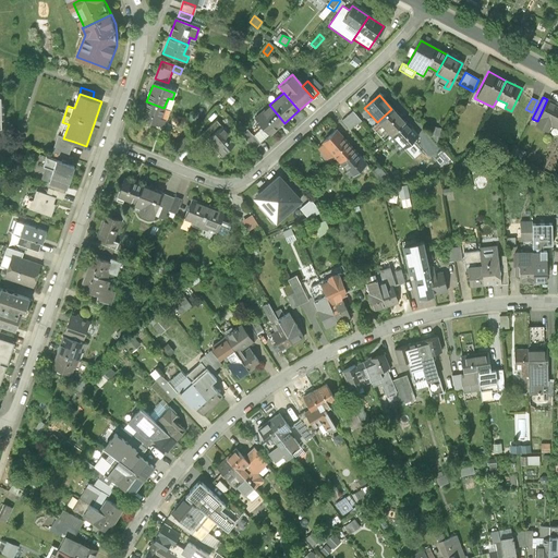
[(557,128),(557,105),(547,99),(537,121),(535,125),(547,132),(550,124),(557,128)]
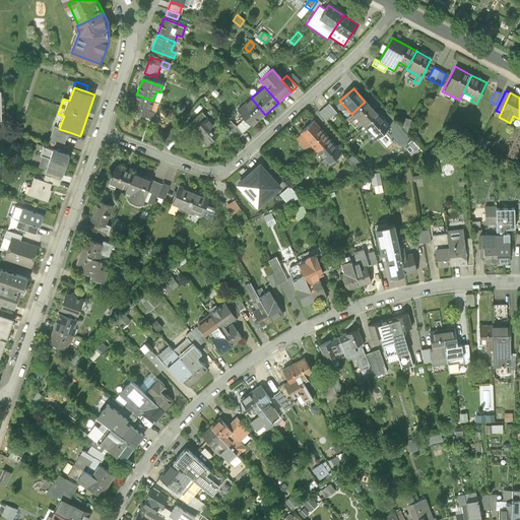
[(136,94),(130,111),(150,118),(152,113),(149,111),(152,101),(136,94)]
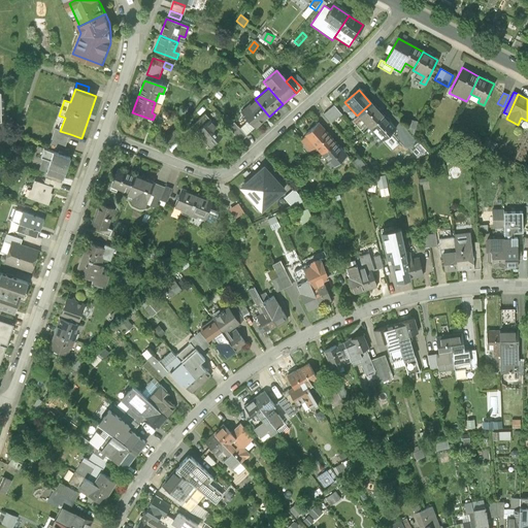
[(248,123),(254,129),(269,117),(255,99),(239,112),(248,123)]
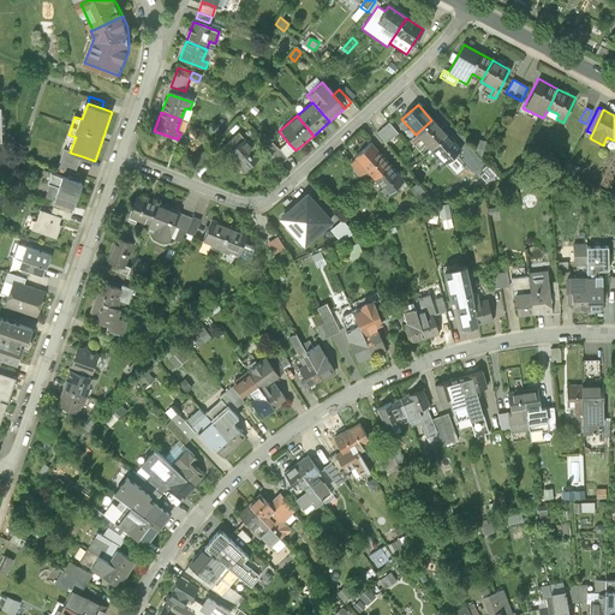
[(429,150),(446,136),(431,120),(416,135),(429,150)]
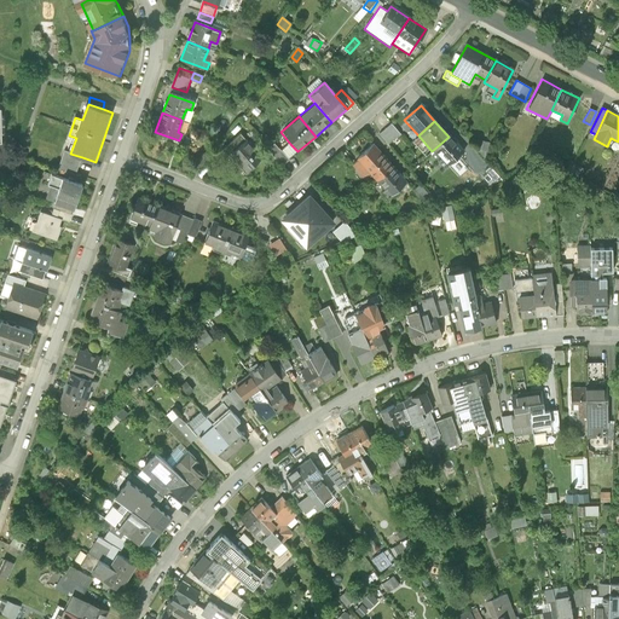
[(379,136),(388,146),(401,134),(392,123),(379,136)]
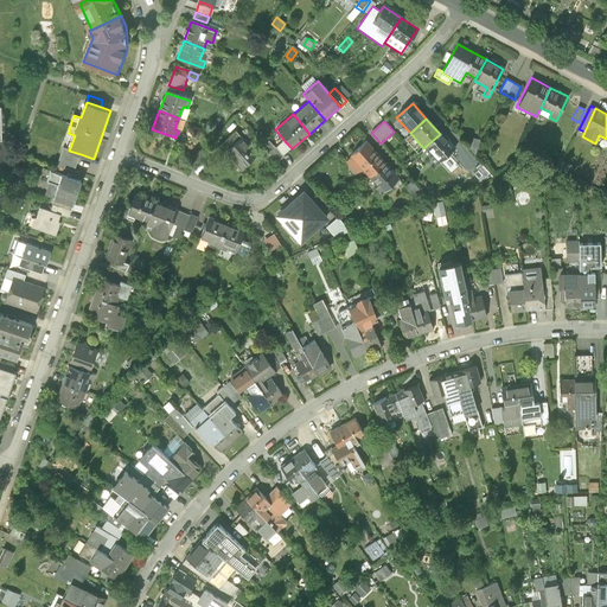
[(219,155),(225,151),(240,138),(235,132),(213,149),(219,155)]
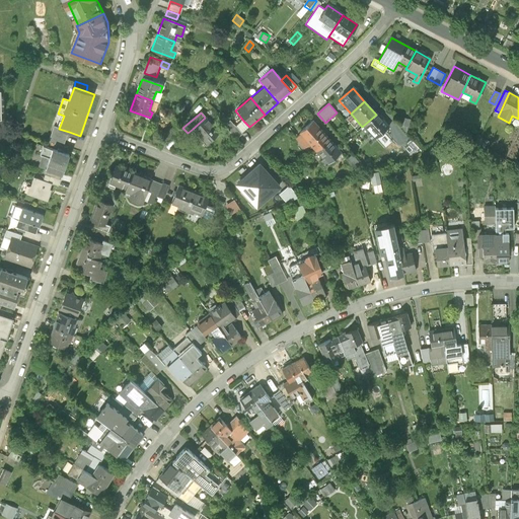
[(376,115),(362,127),(370,135),(368,137),(372,142),(388,128),(376,115)]
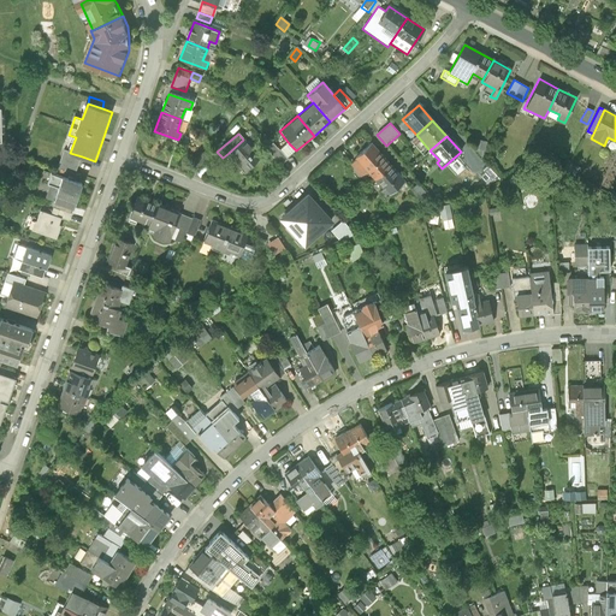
[(229,153),(243,171),(259,158),(243,140),(229,153)]
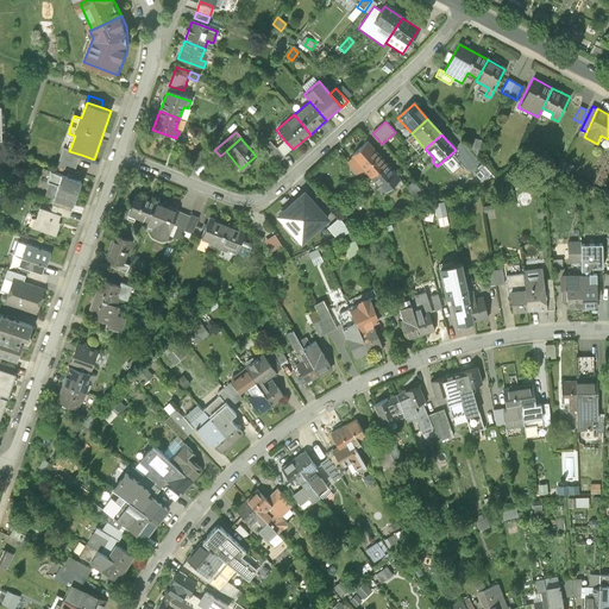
[(286,142),(277,149),(284,157),(293,149),(286,142)]
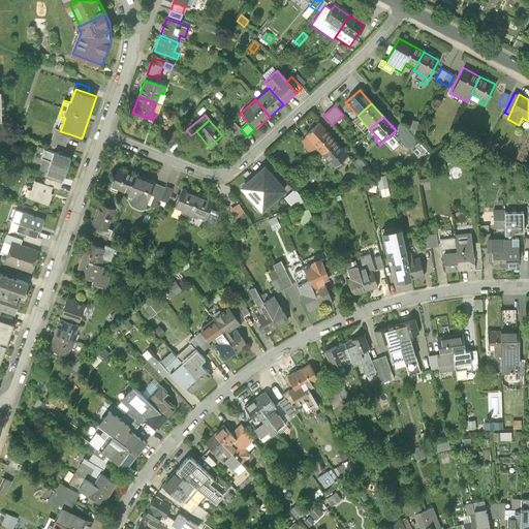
[(336,143),(319,124),(300,141),(310,152),(314,148),(321,155),(336,143)]
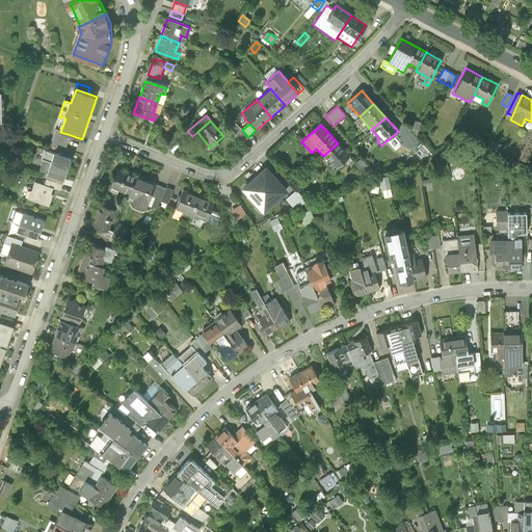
[(248,137),(242,130),(238,126),(232,132),(241,143),(248,137)]
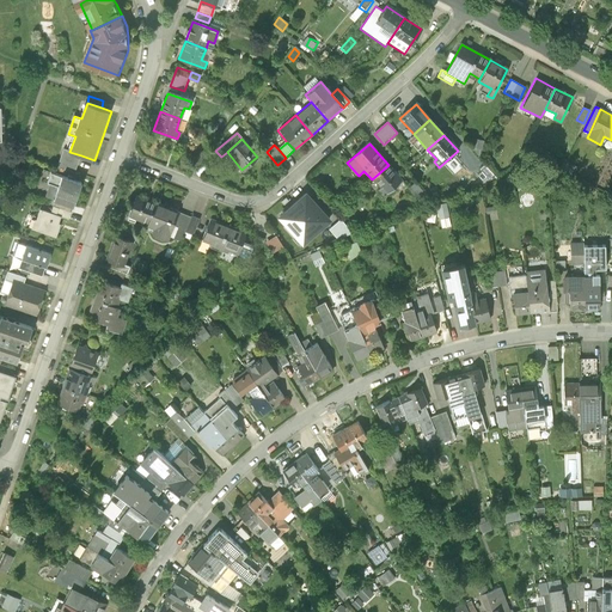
[(81,155),(69,152),(63,150),(57,166),(75,172),(81,155)]
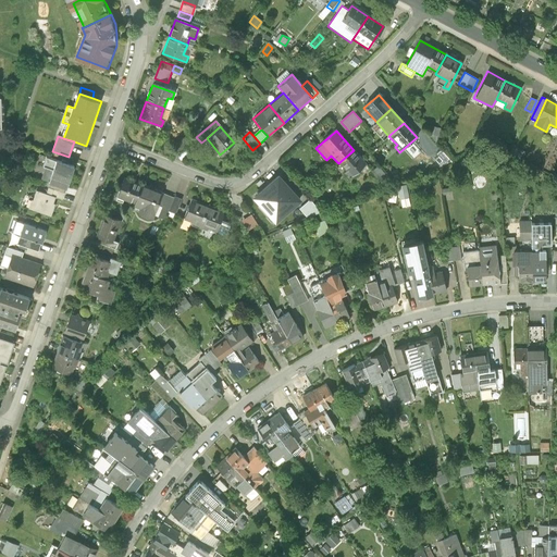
[(435,143),(430,136),(424,140),(430,147),(435,143)]
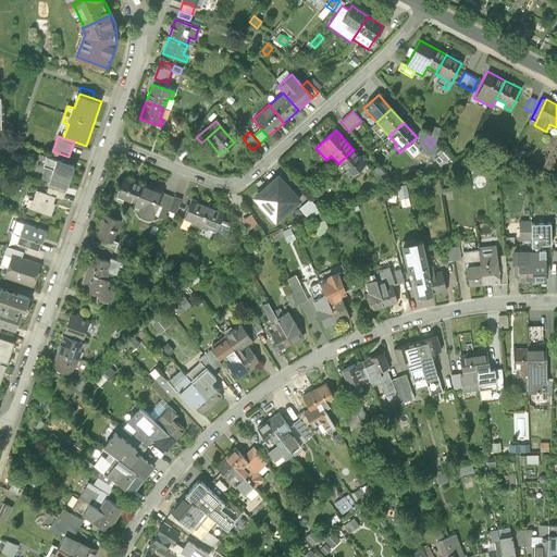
[(184,137),(174,148),(180,152),(189,141),(184,137)]
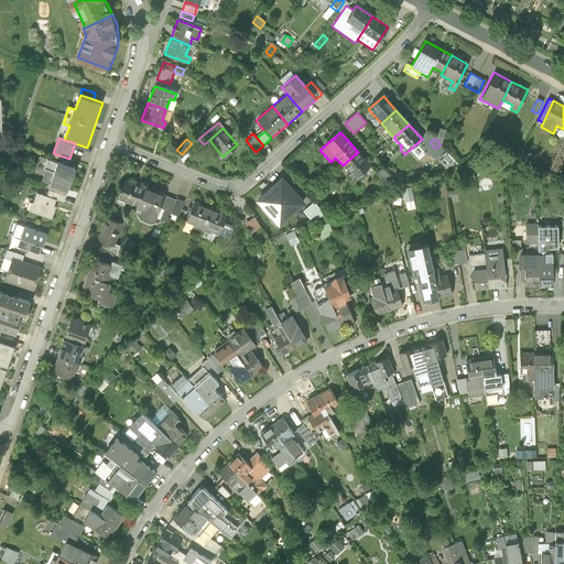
[(370,166),(358,152),(343,165),(355,181),(370,166)]
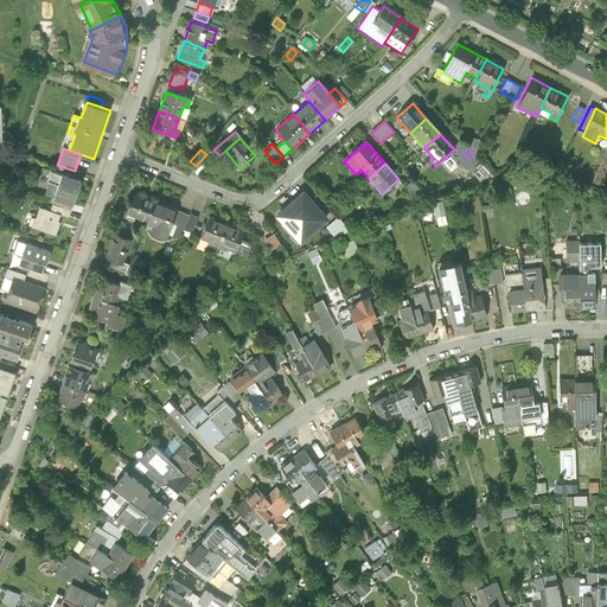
[(51,183),(46,195),(56,198),(72,204),(76,204),(83,181),(52,171),(48,181),(51,183)]
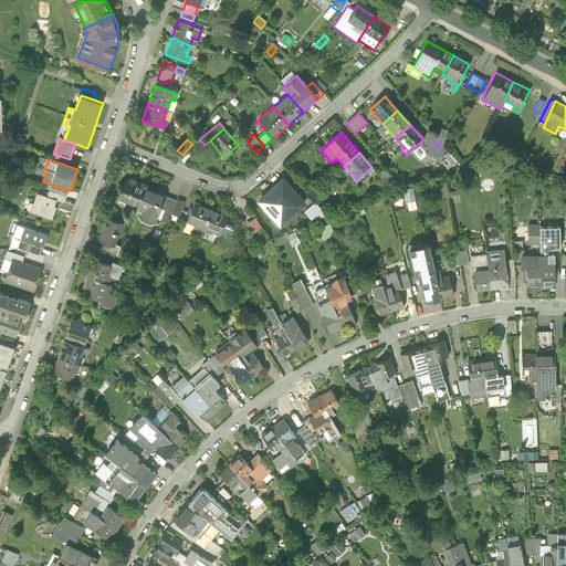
[(391,177),(385,169),(377,175),(385,182),(391,177)]
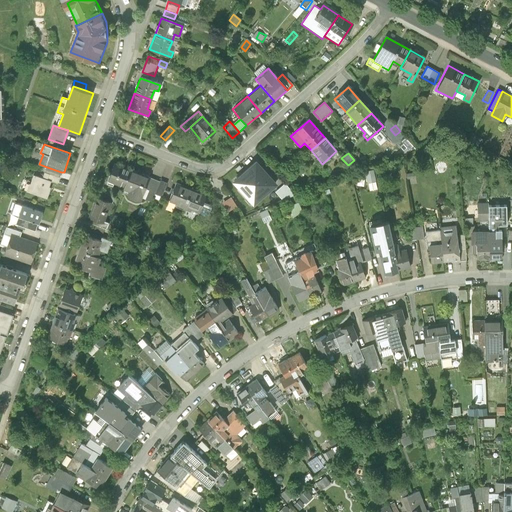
[(255,163),(242,174),(255,189),(265,181),(267,184),(274,178),(260,162),(257,165),(255,163)]
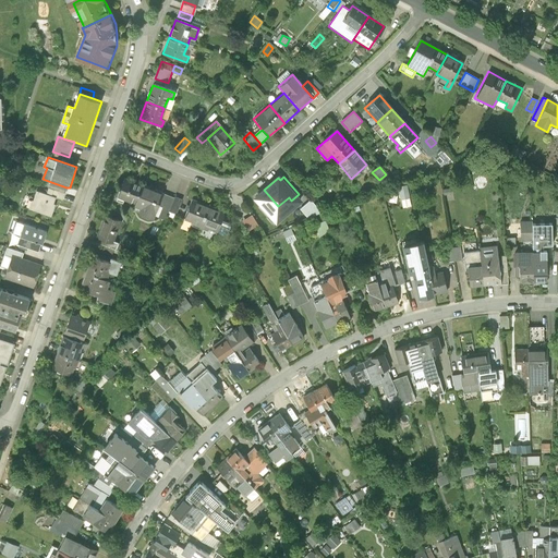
[(119,196),(137,204),(145,186),(126,179),(119,196)]
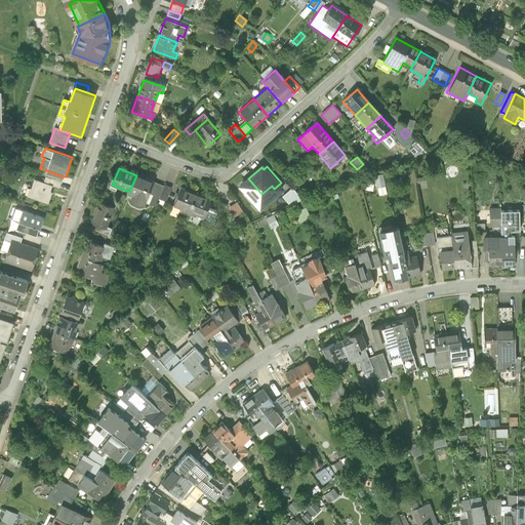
[(61,182),(63,176),(48,171),(46,176),(61,182)]
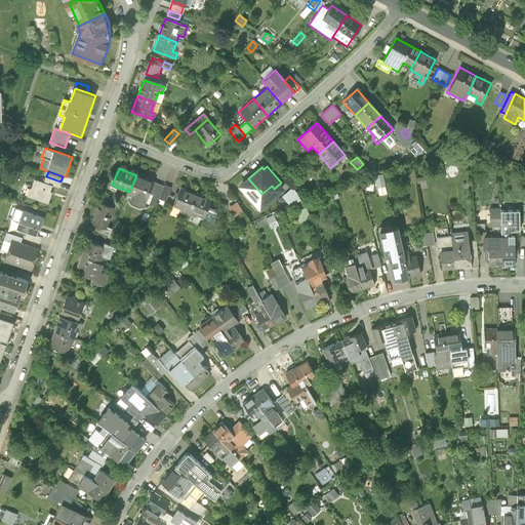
[(374,176),(376,189),(385,187),(382,174),(374,176)]
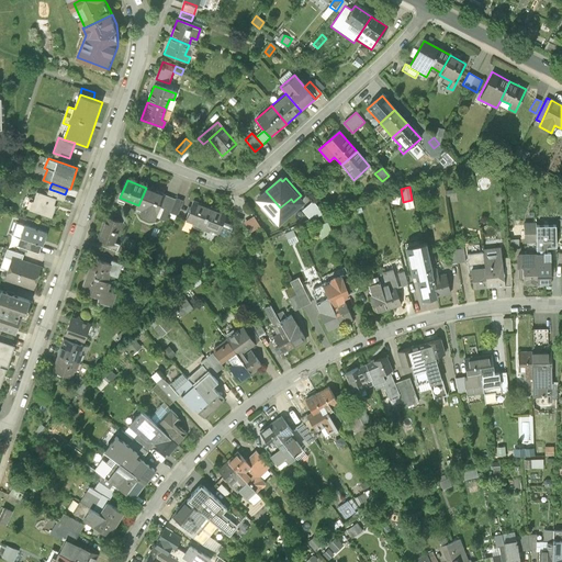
[(166,195),(146,188),(138,205),(137,209),(142,210),(139,215),(156,222),(157,218),(166,195)]
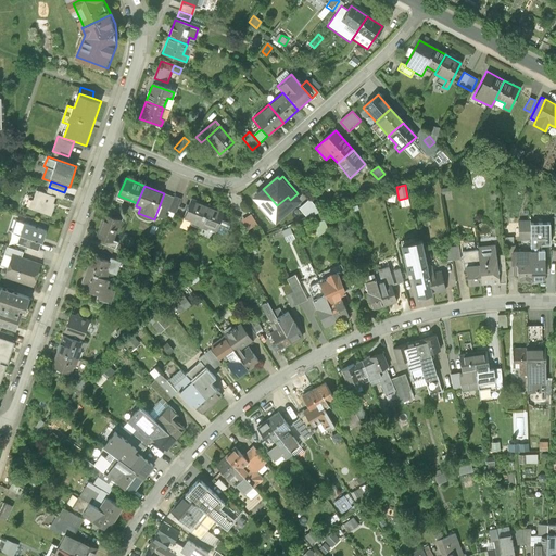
[(49,187),(47,193),(57,197),(62,199),(64,192),(49,187)]
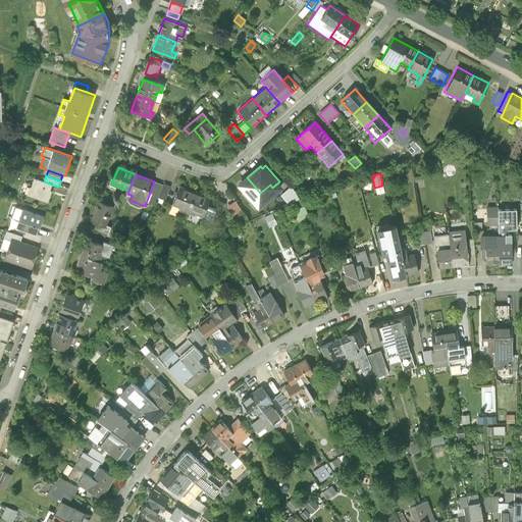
[(30,187),(27,195),(49,203),(53,191),(51,191),(53,185),(44,181),(35,178),(32,188),(30,187)]
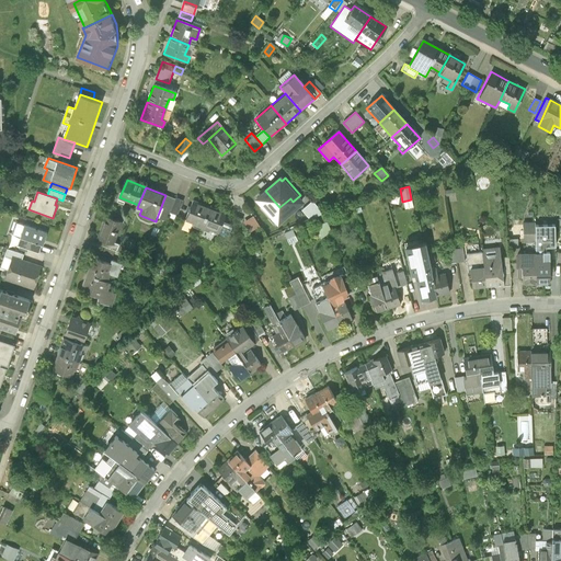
[(175,198),(165,195),(157,218),(167,221),(175,198)]
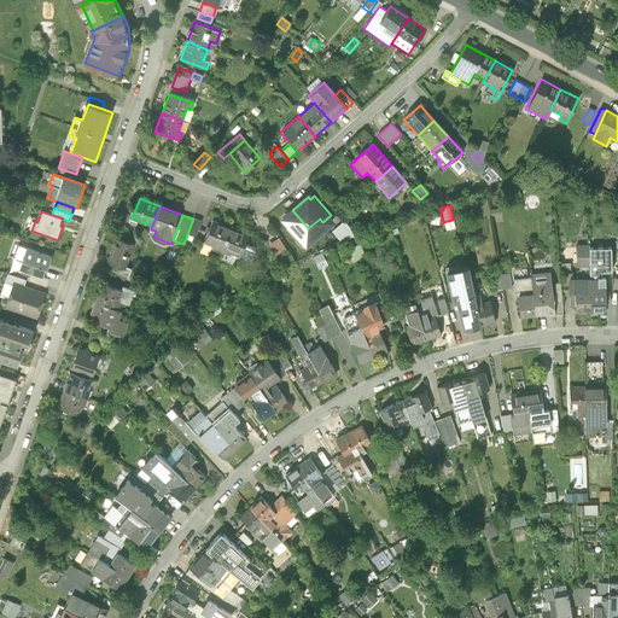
[(213,250),(222,254),(233,228),(215,222),(207,244),(214,246),(213,250)]
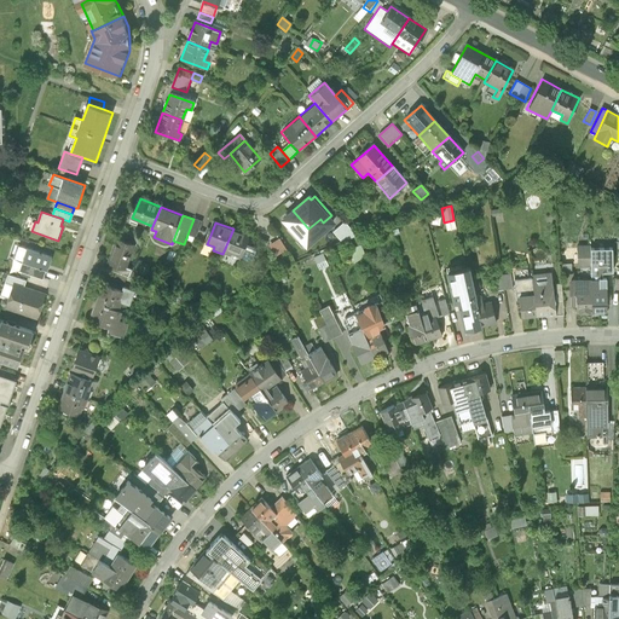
[(253,236),(233,229),(223,254),(232,258),(233,254),(242,258),(241,261),(252,266),(254,259),(259,249),(249,246),(253,236)]
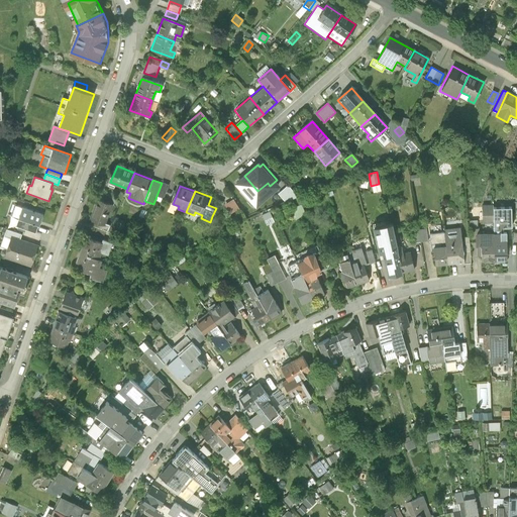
[(114,204),(99,199),(91,219),(94,220),(106,225),(107,224),(114,204)]
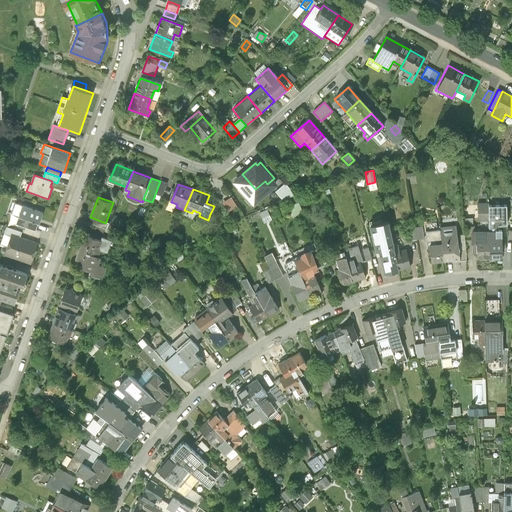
[(217,198),(214,206),(210,214),(216,217),(223,200),(217,198)]
